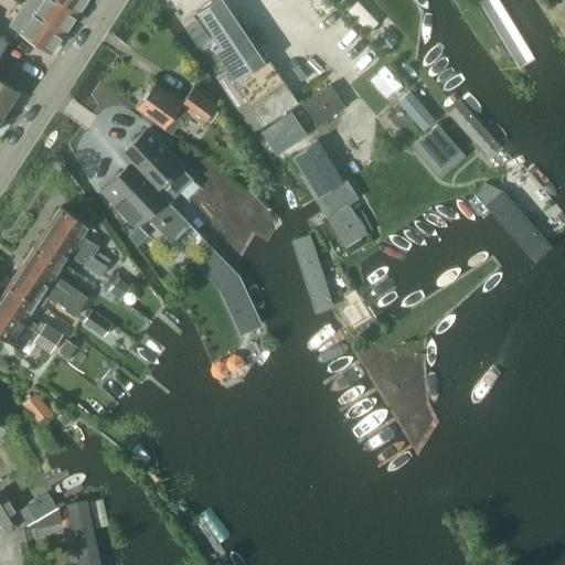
[(29,0),(25,6),(35,13),(36,12),(65,33),(78,13),(59,0),(29,0)]
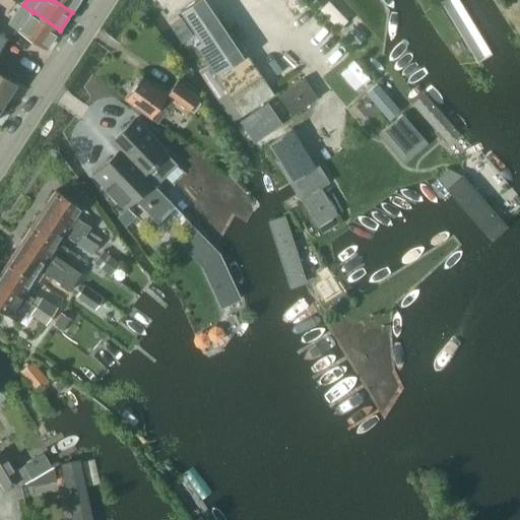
[(54,0),(72,12),(80,0),(54,0)]
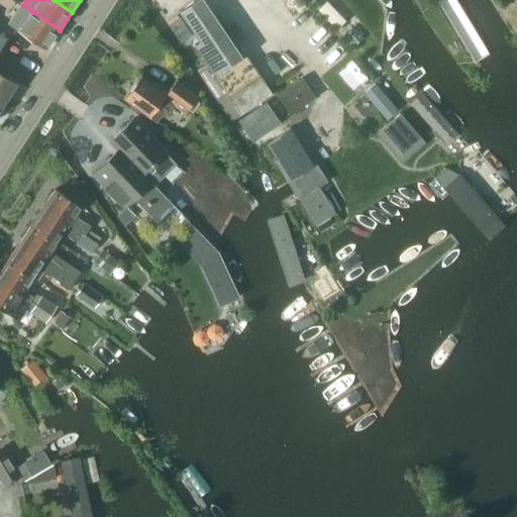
[(231,121),(265,99),(273,93),(245,53),(242,55),(205,0),(196,0),(180,11),(204,47),(199,50),(208,64),(197,71),(231,121)]
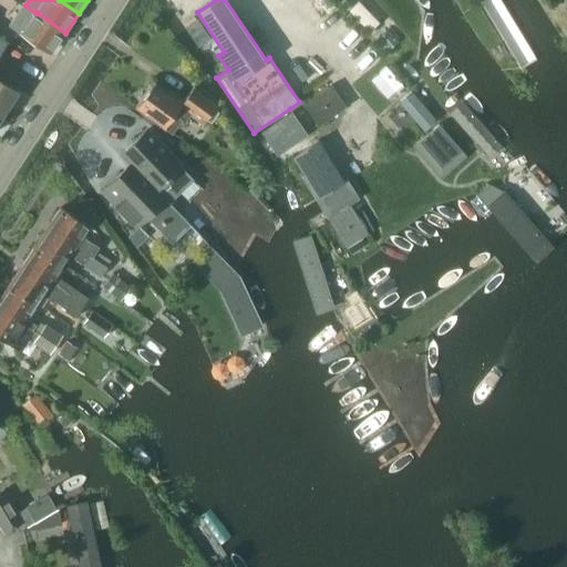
[(307,0),(323,19),(337,8),(329,0),(307,0)]
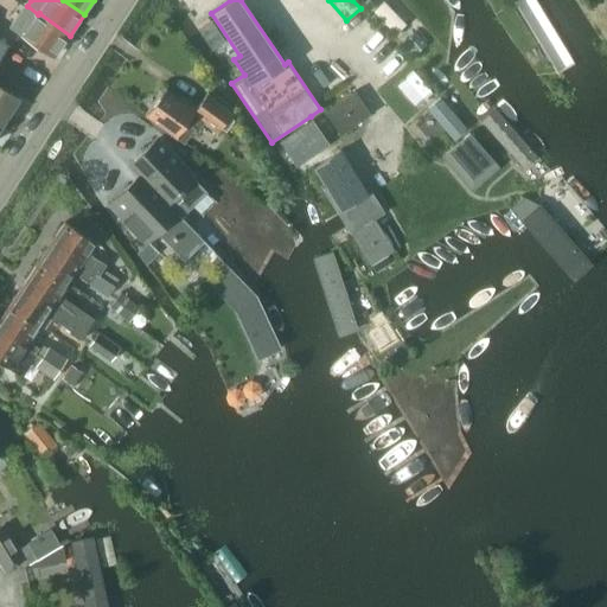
[(27,6),(13,26),(24,33),(24,34),(55,56),(70,36),(39,13),(38,14),(27,6)]
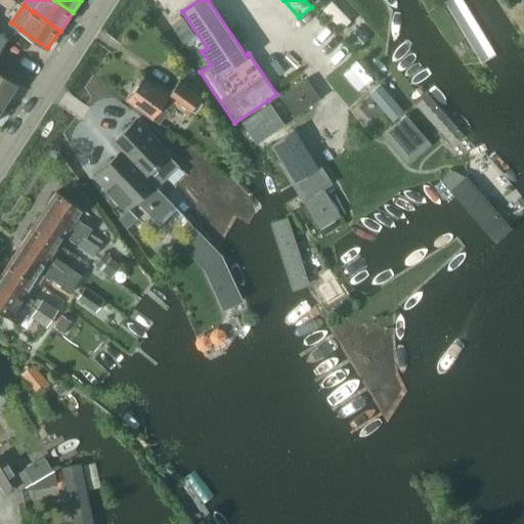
[(0,103),(4,106),(18,85),(0,73),(0,103)]
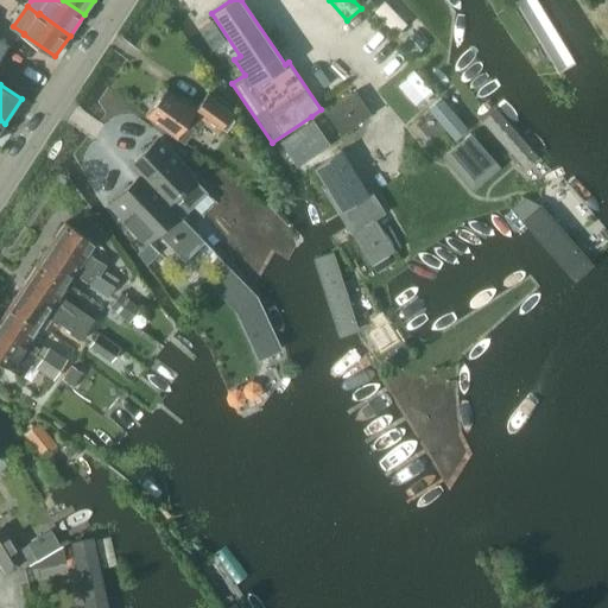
[(179,99),(165,88),(146,114),(185,143),(192,132),(196,134),(204,124),(217,133),(222,127),(227,131),(235,119),(230,114),(233,112),(208,93),(197,106),(182,95),(179,99)]
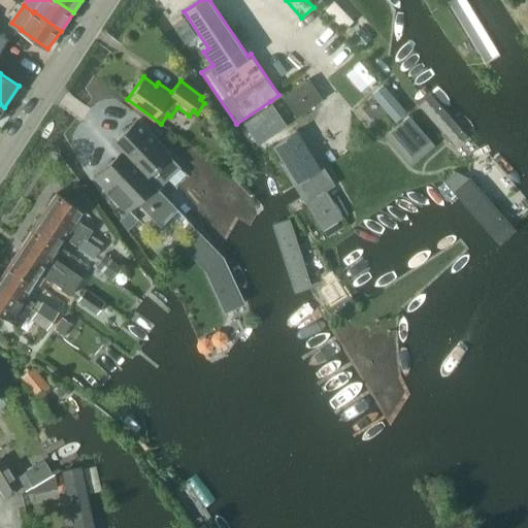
[(308,78),(283,97),(297,117),(323,98),(308,78)]
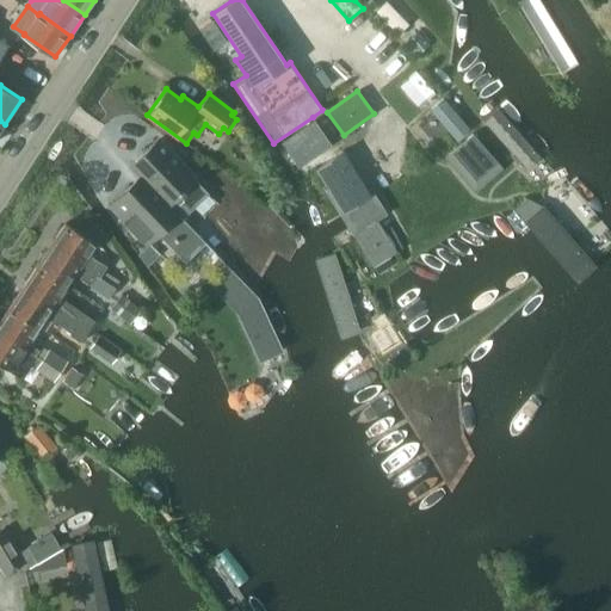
[(443,97),(430,109),(456,139),(469,127),(443,97)]
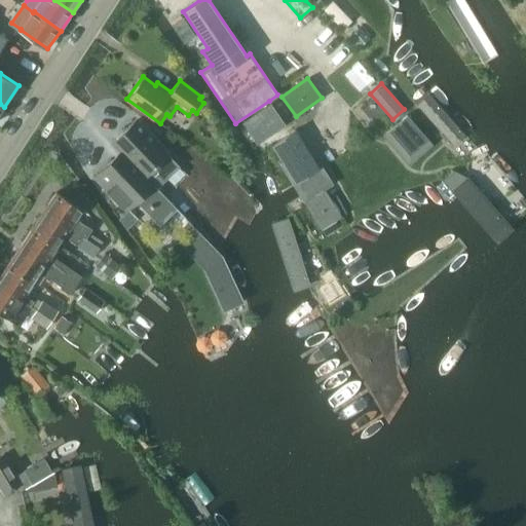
[(423,112),(455,149),(468,138),(437,100),(423,112)]
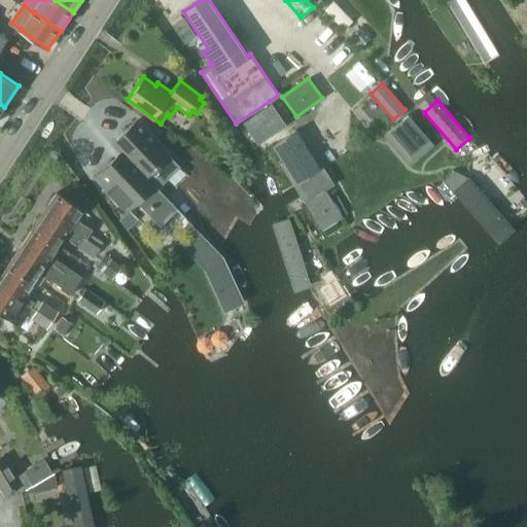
[(271,105),(245,123),(258,142),(284,125),(271,105)]
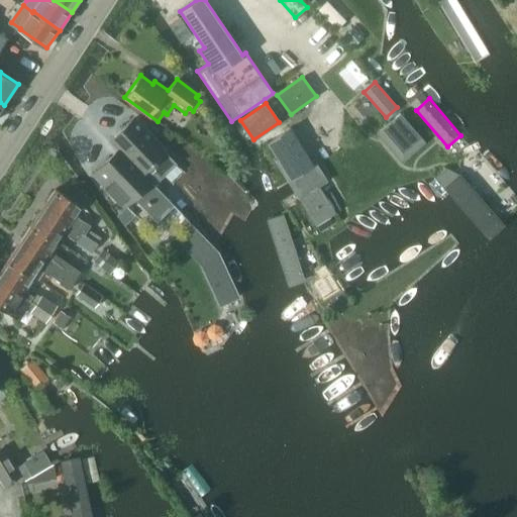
[(400,113),(377,133),(402,163),(425,142),(400,113)]
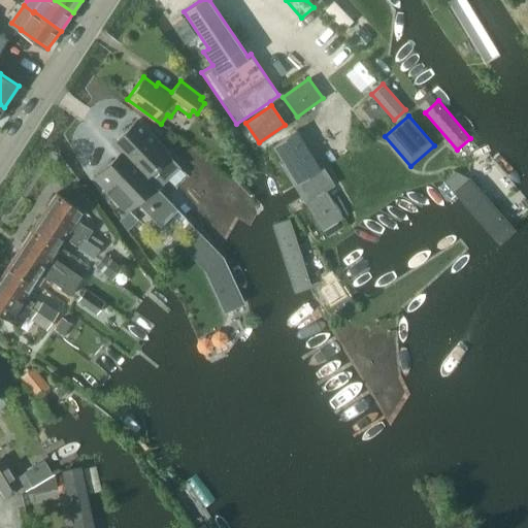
[(113,142),(122,152),(156,186),(159,183),(151,174),(157,168),(168,179),(182,167),(136,121),(113,142)]
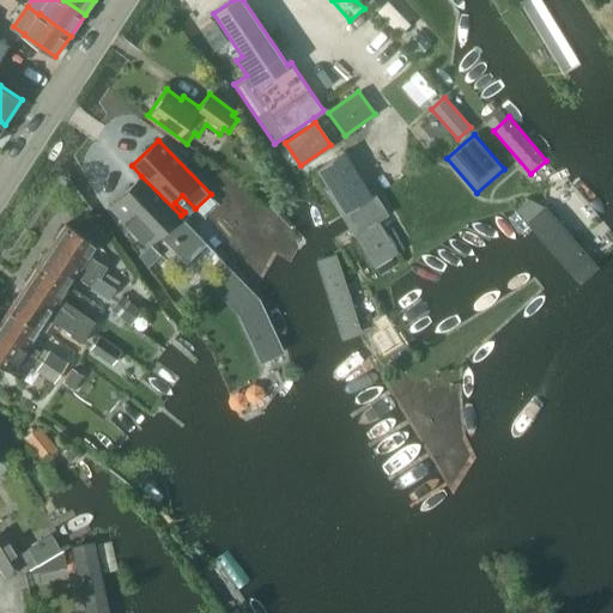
[(349,156),(346,152),(317,169),(329,189),(343,211),(371,193),(349,156)]
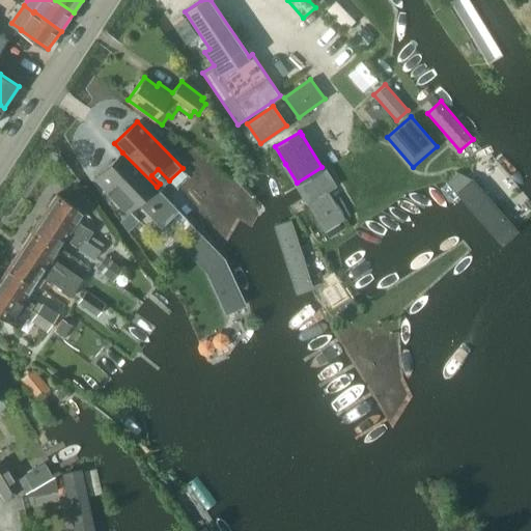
[(179,211),(157,187),(122,152),(96,178),(127,210),(136,200),(162,228),(179,211)]
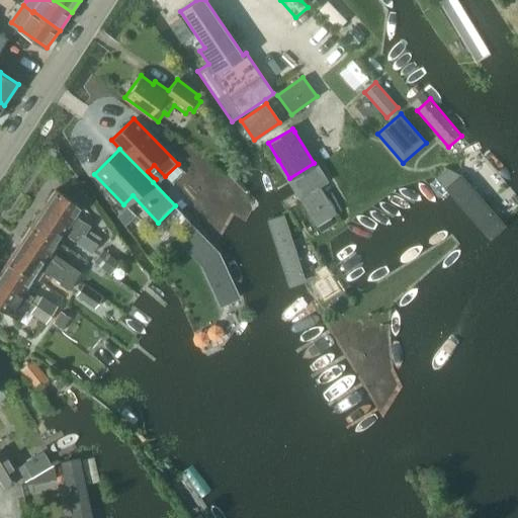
[(461,174),(446,187),(490,237),(505,224),(461,174)]
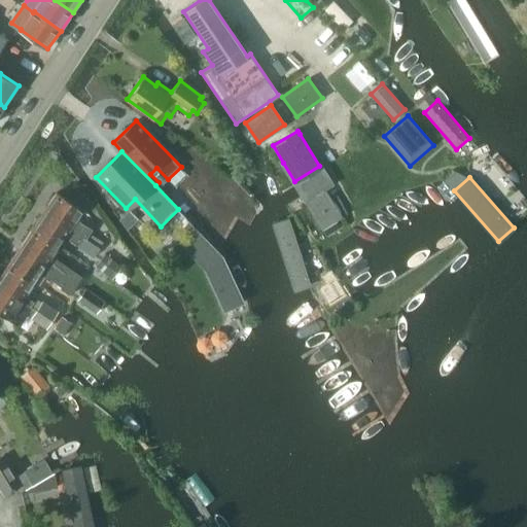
[(325,190),(305,203),(321,230),(342,217),(325,190)]
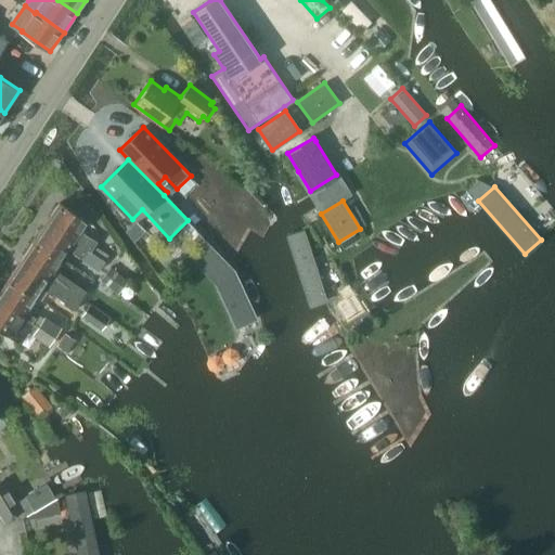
[(47,222),(105,261),(110,255),(94,245),(98,242),(81,231),(88,222),(60,203),(47,222)]
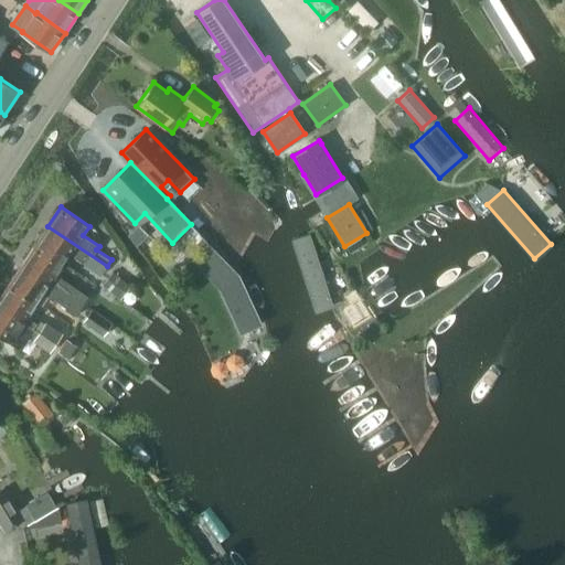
[(102,275),(107,266),(48,226),(34,246),(63,265),(72,253),(75,255),(74,257),(102,275)]
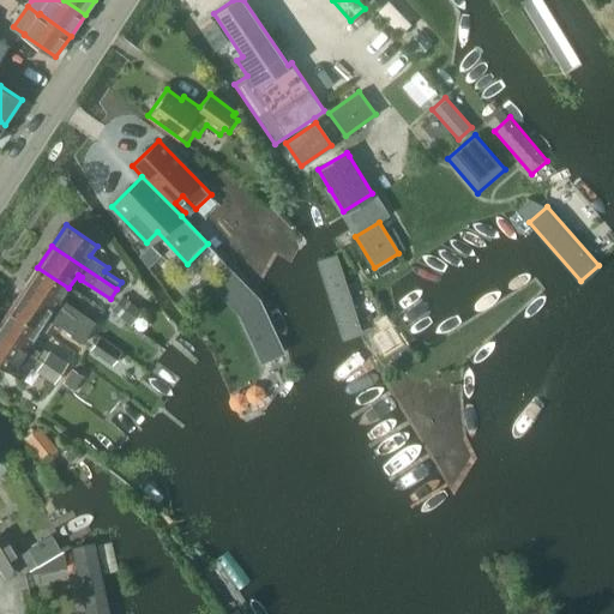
[(320,271),(338,327),(360,320),(339,264),(320,271)]
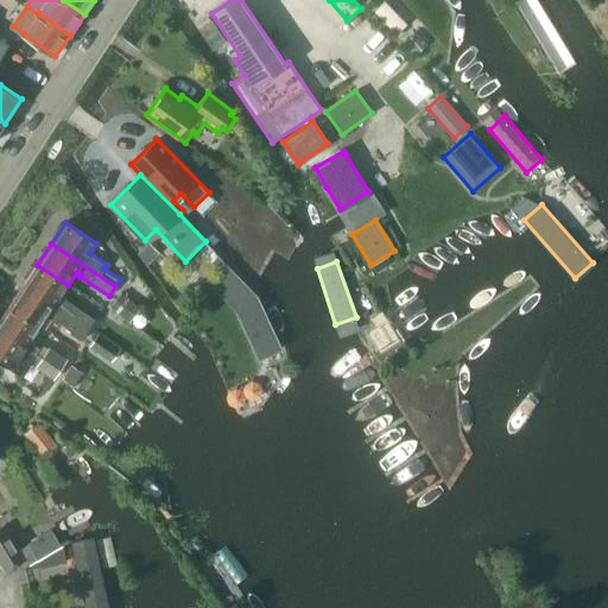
[(24,285),(88,328),(94,318),(64,298),(63,299),(59,298),(68,285),(37,265),(24,285)]
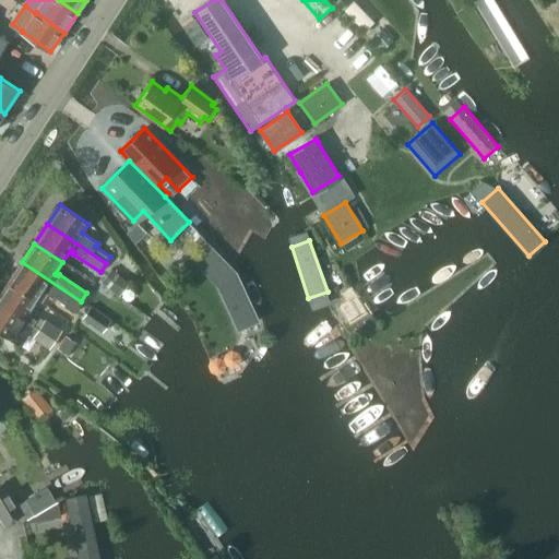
[(9,281),(37,300),(45,289),(66,304),(64,306),(73,312),(81,301),(22,262),(9,281)]
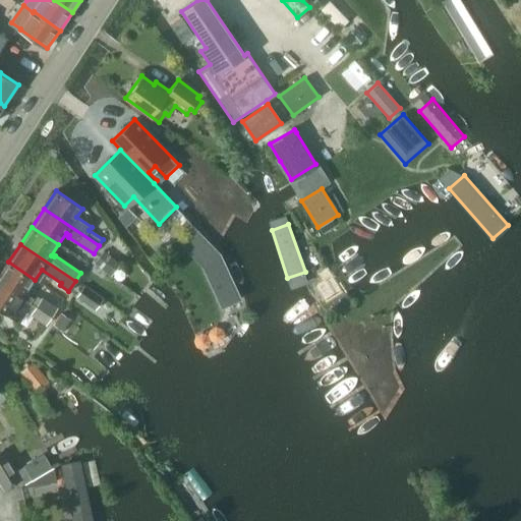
[(105,250),(95,264),(111,276),(121,263),(105,250)]
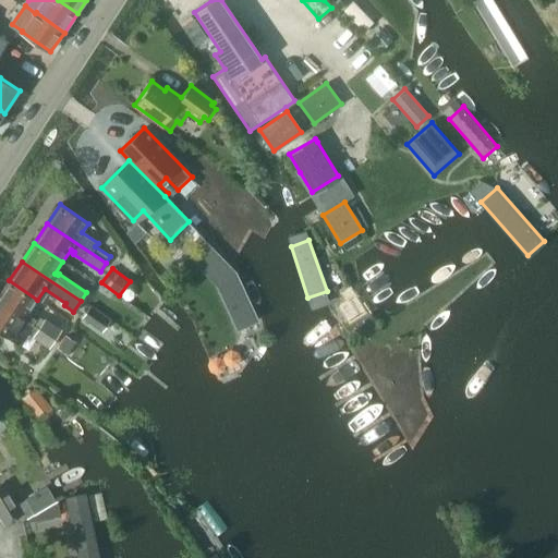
[(27,314),(37,300),(9,280),(0,293),(0,302),(56,339),(62,329),(45,318),(45,319),(38,316),(36,319),(27,314)]
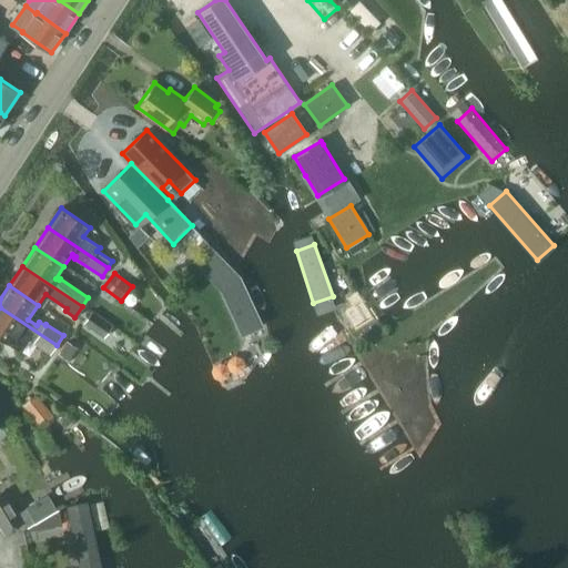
[(50,355),(57,345),(0,307),(0,335),(23,351),(30,341),(50,355)]
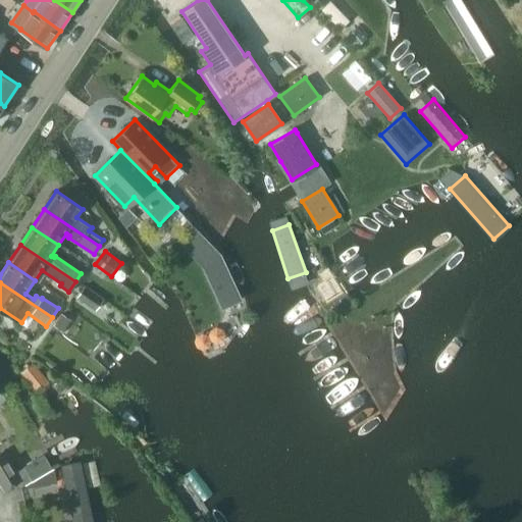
[(85,285),(77,298),(95,310),(103,298),(85,285)]
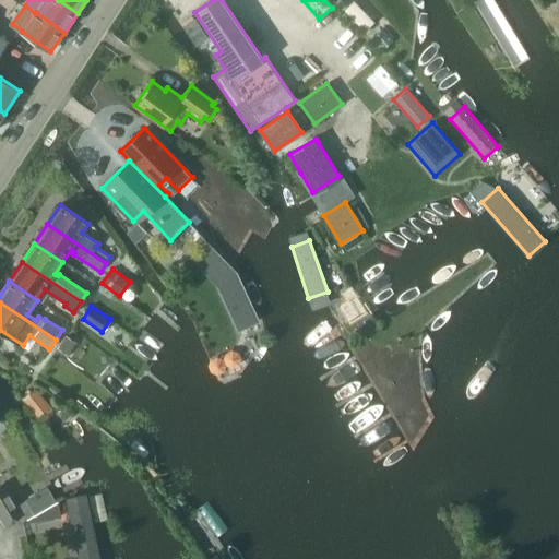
[(68,355),(76,342),(67,336),(58,348),(68,355)]
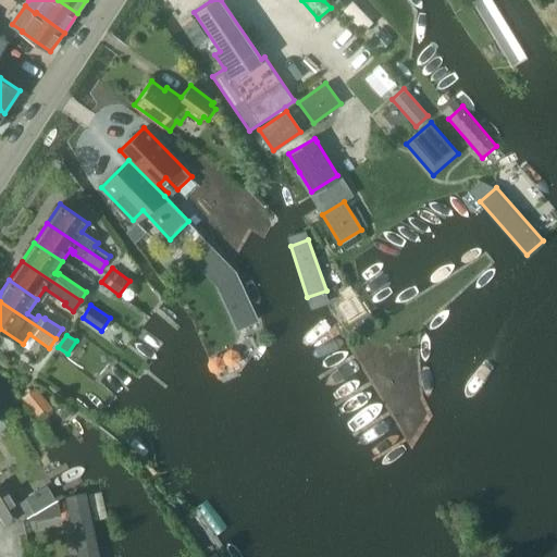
[(23,398),(39,418),(52,408),(36,388),(23,398)]
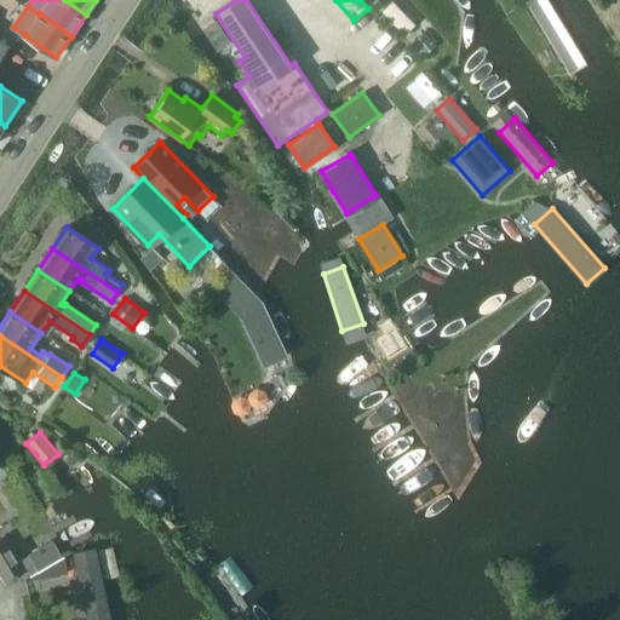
[(26,564),(5,530),(0,534),(0,570),(4,578),(26,564)]
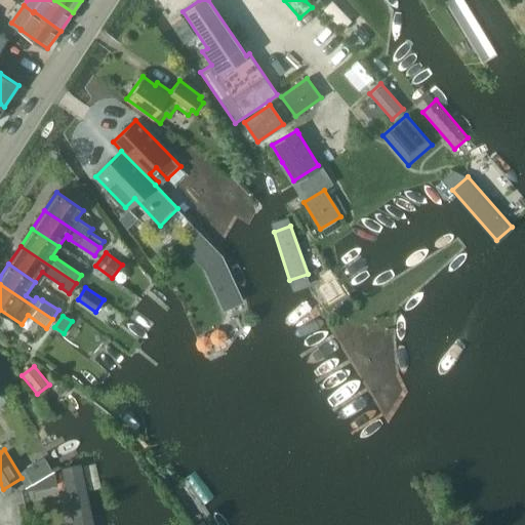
[(75,524),(93,524),(81,466),(64,470),(75,524)]
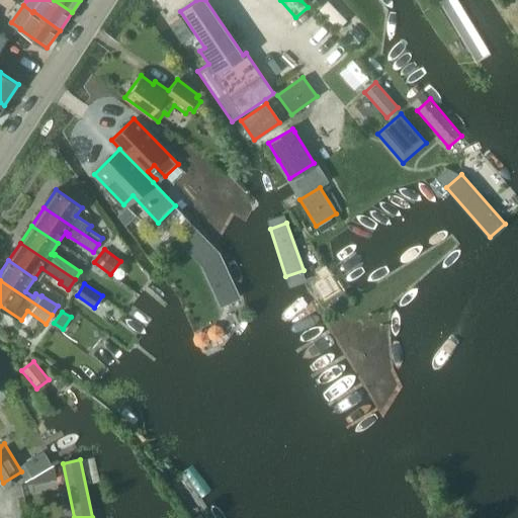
[(17,486),(57,478),(54,464),(17,486)]
